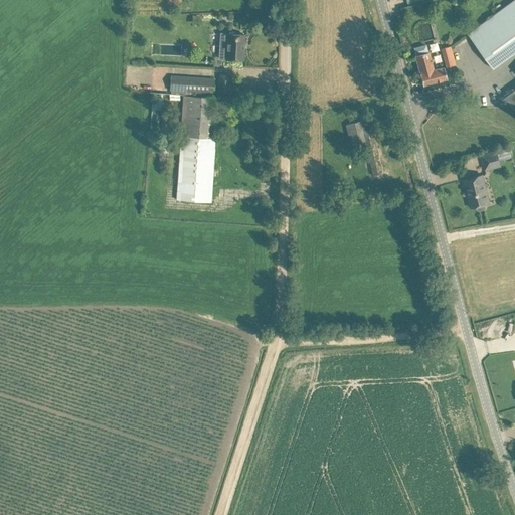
[(514,53),(514,0),(513,0),(469,33),(495,68),(514,53)]
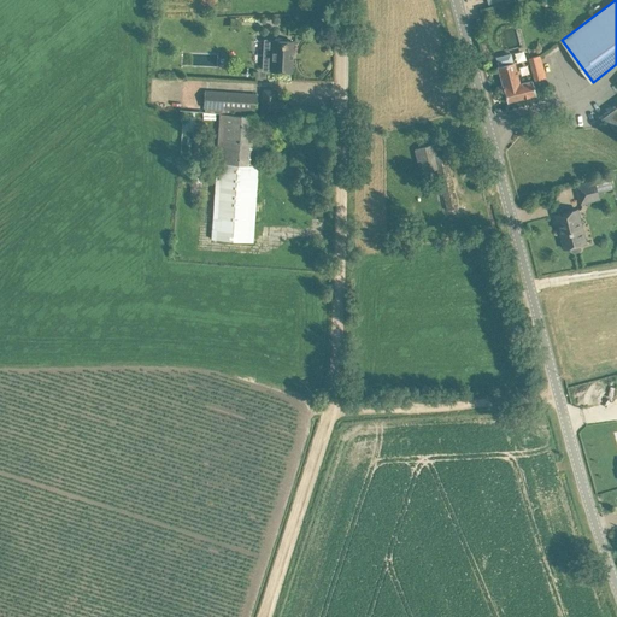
[(291,71),(293,40),(271,39),(264,39),(262,69),(270,69),(270,70),(291,71)]
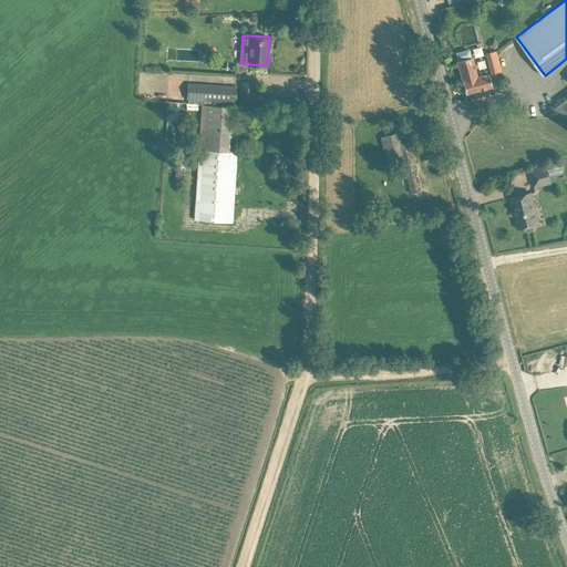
[(492,86),(488,74),(477,76),(472,57),(470,58),(468,57),(471,55),(468,49),(456,53),(457,60),(460,59),(460,60),(456,61),(465,93),(492,86)]
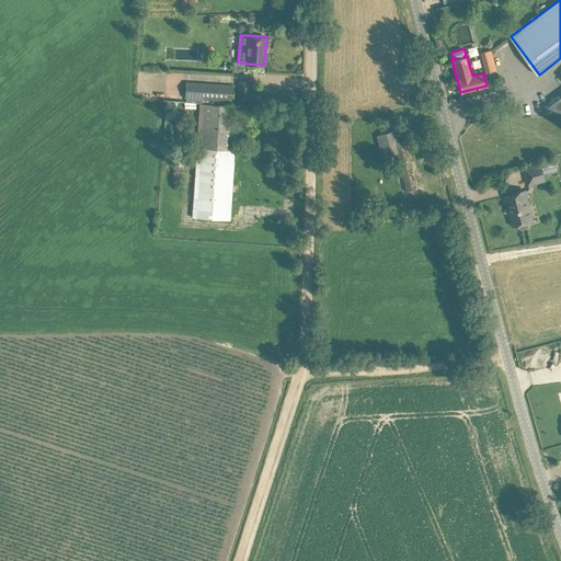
[(491,50),(480,53),(487,72),(495,70),(491,50)]
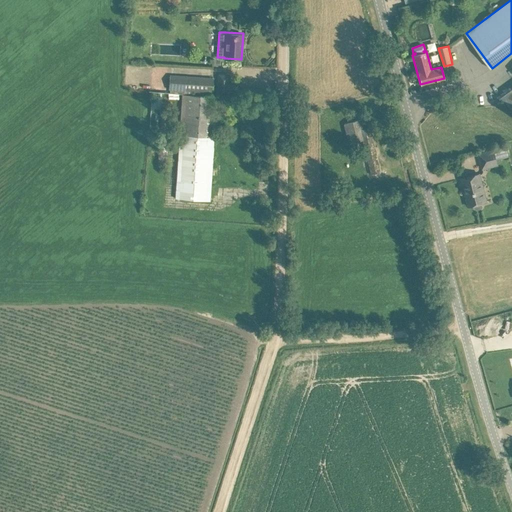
[(216,81),(215,91),(238,93),(238,83),(228,82),(228,74),(218,73),(218,81),(216,81)]
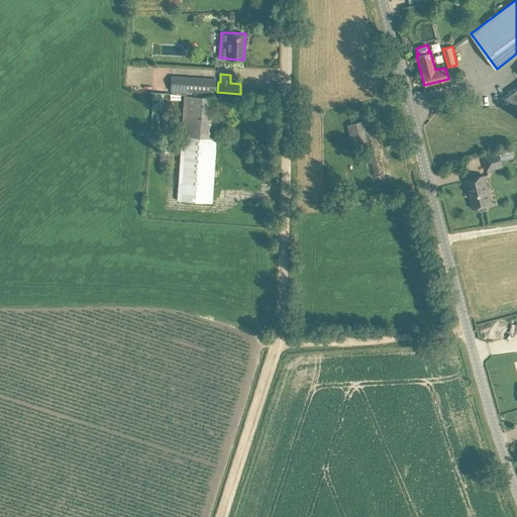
[(213,93),(214,90),(215,78),(172,75),(171,90),(213,93)]
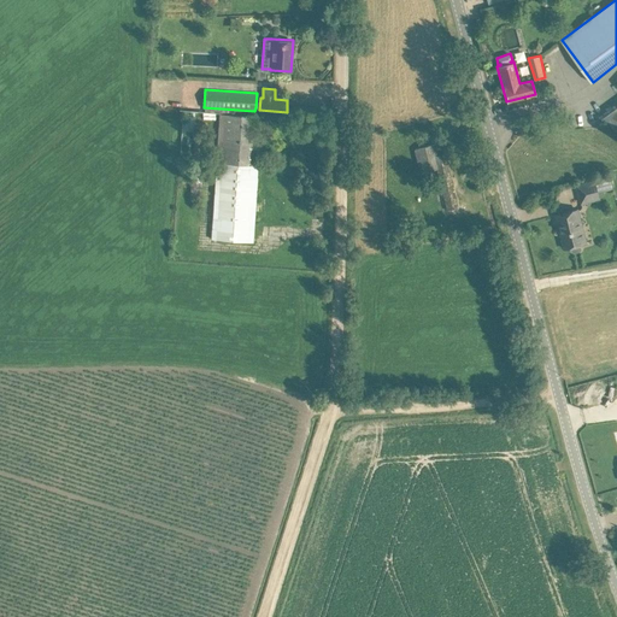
[(616,106),(604,117),(616,130),(616,106)]
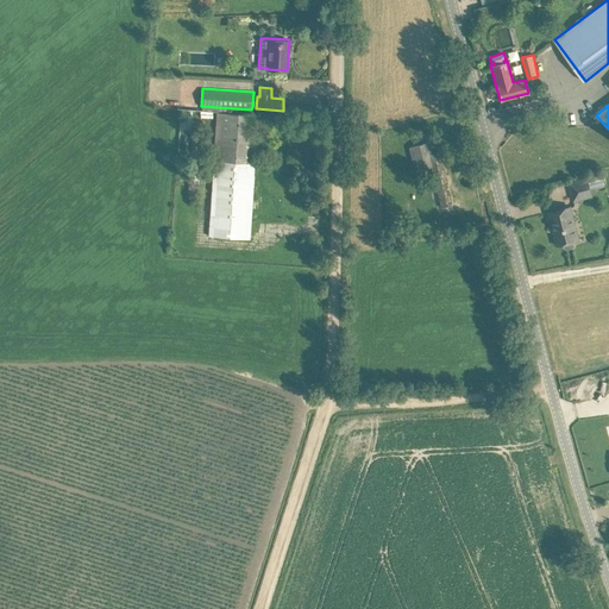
[(218,113),(213,176),(208,236),(237,238),(249,239),(257,115),(245,114),(218,113)]
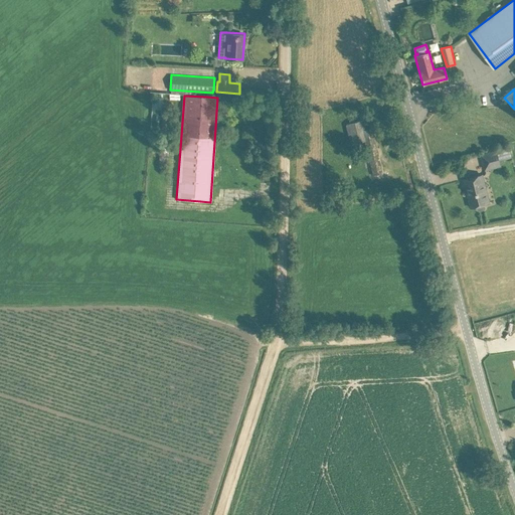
[(353,123),(346,124),(351,144),(364,140),(366,149),(376,148),(371,128),(365,130),(363,120),(353,123)]
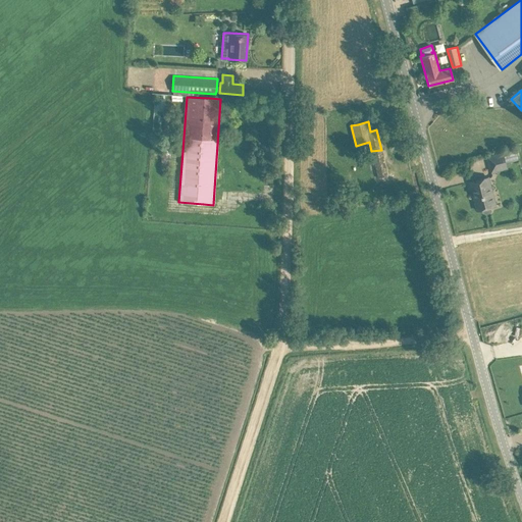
[(381,150),(371,151),(378,177),(387,175),(381,150)]
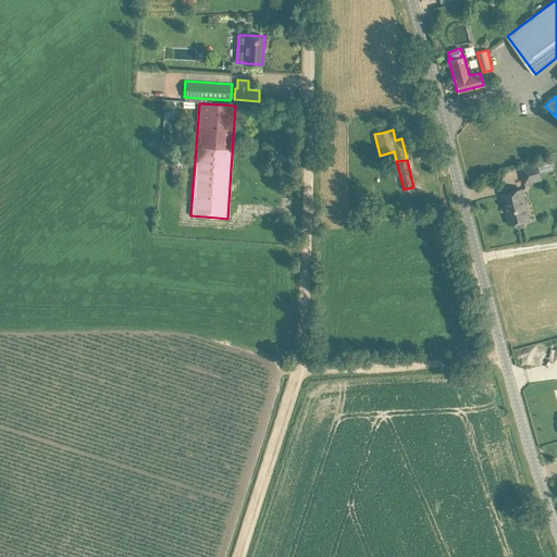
[(537,163),(520,168),(524,184),(542,180),(537,163)]
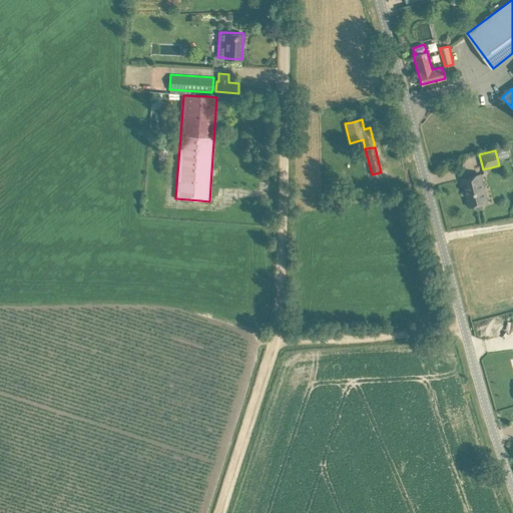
[(480,174),(462,178),(469,206),(474,205),(475,208),(477,209),(482,208),(483,206),(482,203),(488,202),(480,174)]
